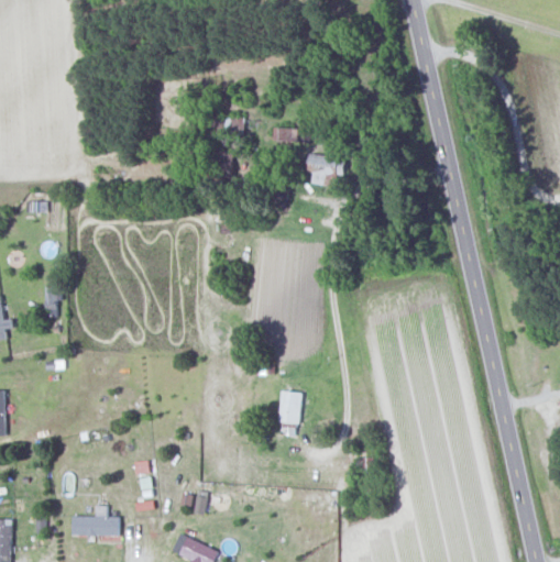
[(297,143),(297,129),(274,129),(273,142),(297,143)]
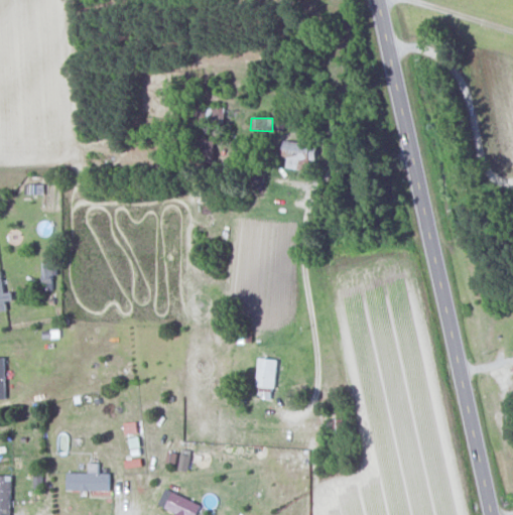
[(213,140),(198,139),(197,162),(212,162),(213,140)]
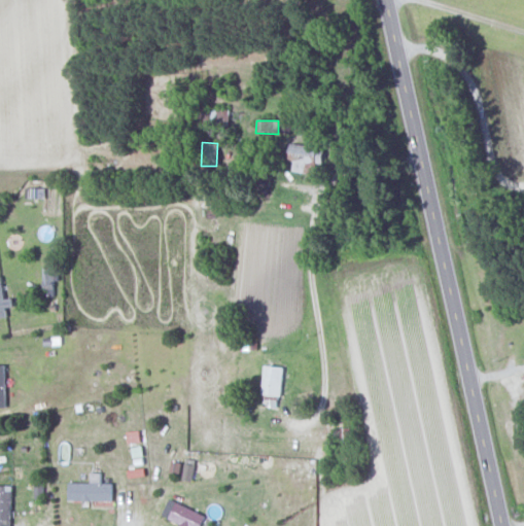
[(291,162),(290,172),(313,173),(314,164),(322,164),(323,146),(288,145),(287,162),(291,162)]
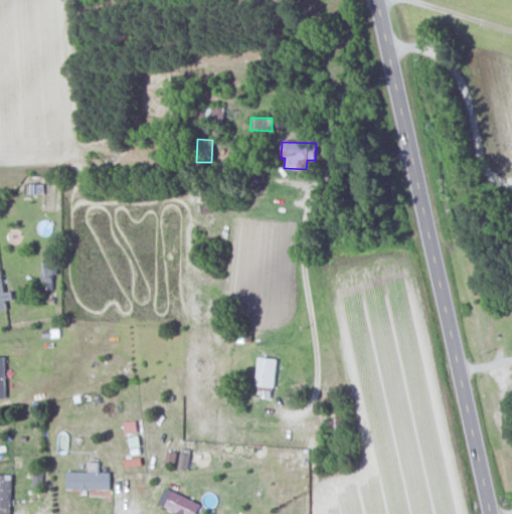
[(39,290),(50,291),(51,274),(55,274),(56,262),(40,261),(39,290)]
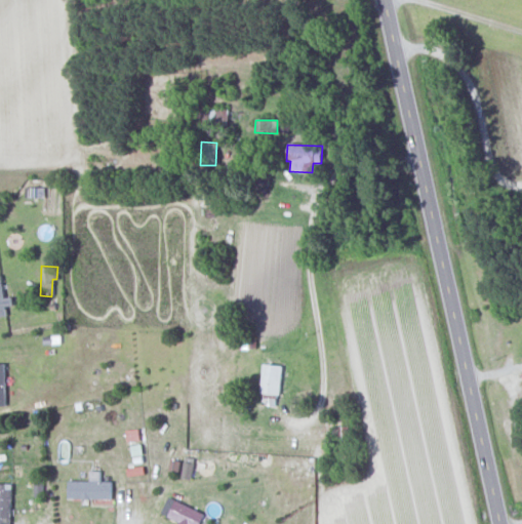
[(0,317),(5,316),(4,307),(11,306),(10,296),(2,297),(0,276),(0,317)]
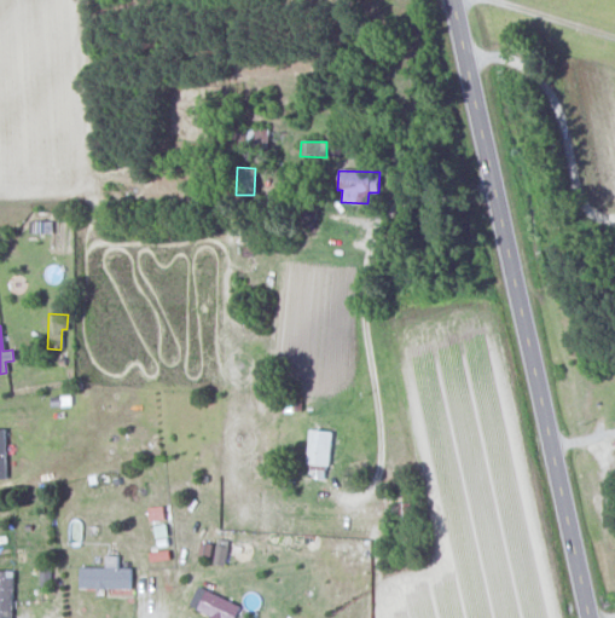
[(306,465),(329,466),(330,431),(307,429),(306,465)]
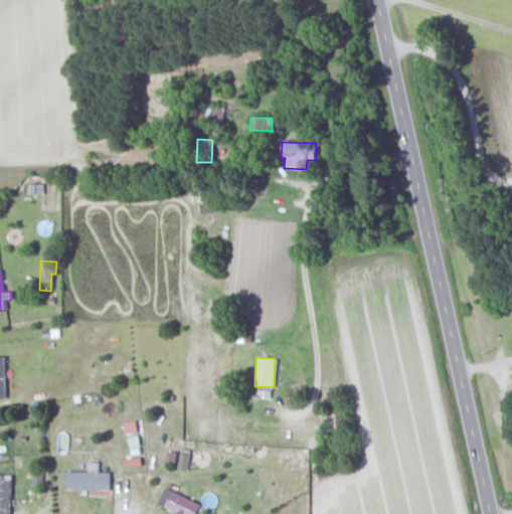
[(64,490),(108,490),(108,473),(97,473),(97,463),(87,463),(86,472),(65,472),(64,490)]
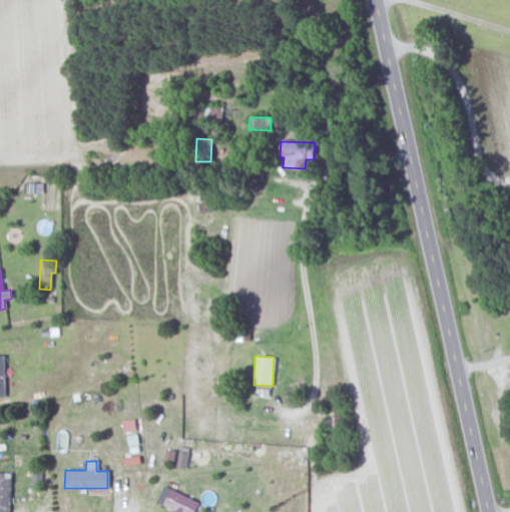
[(8,511),(10,473),(0,472),(0,511),(8,511)]
